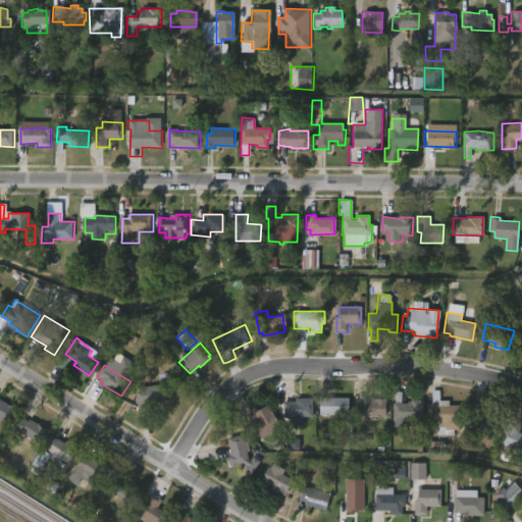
[(144,404),(140,404),(138,387),(161,383),(164,401),(144,404)]
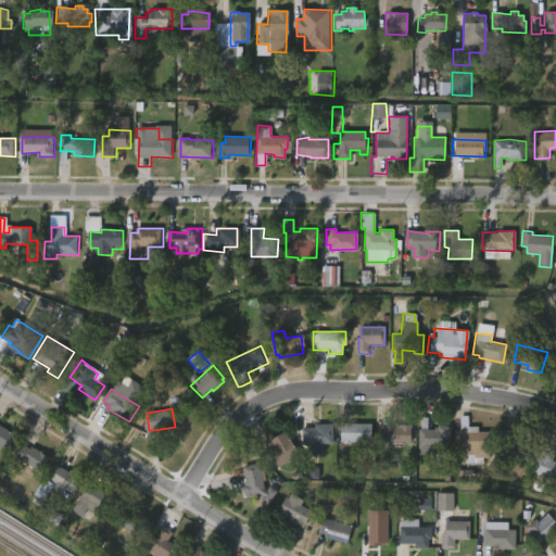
[(470,425),(470,427),(480,427),(480,432),(492,432),(492,458),(485,458),(485,464),(467,464),(467,454),(460,454),(460,444),(456,444),(456,430),(463,428),(463,416),(470,416),(470,425)]
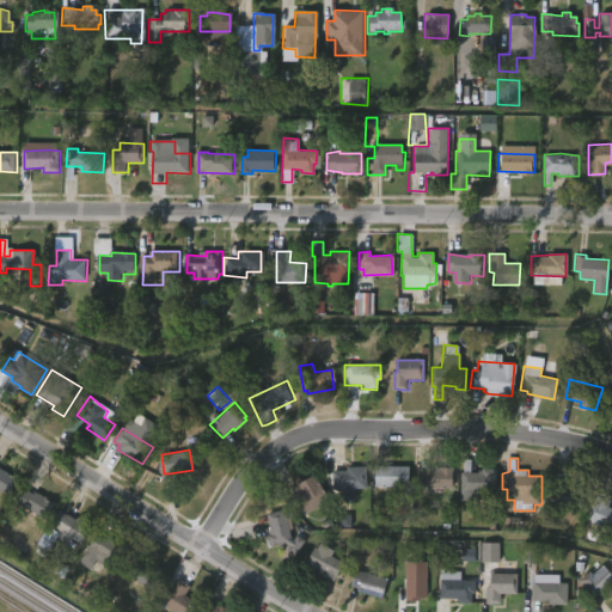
[(473,467),(473,473),(482,473),(482,471),(484,471),(484,470),(499,470),(499,495),(490,495),(490,502),(485,502),(485,512),(477,512),(477,501),(463,500),(464,472),(466,472),(466,459),(473,459),(473,467)]
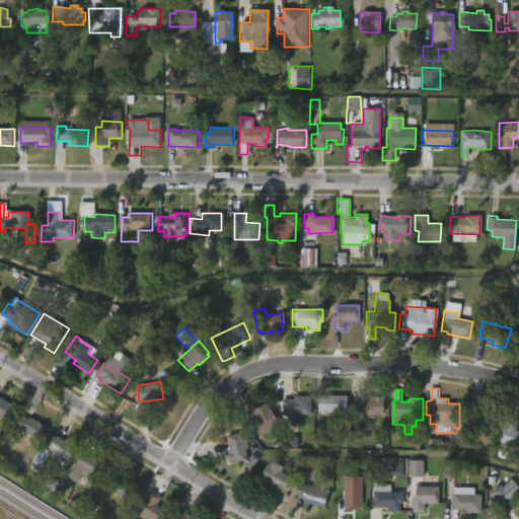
[(345,395),(345,412),(327,412),(327,417),(318,417),(318,412),(315,412),(316,394),(345,395)]
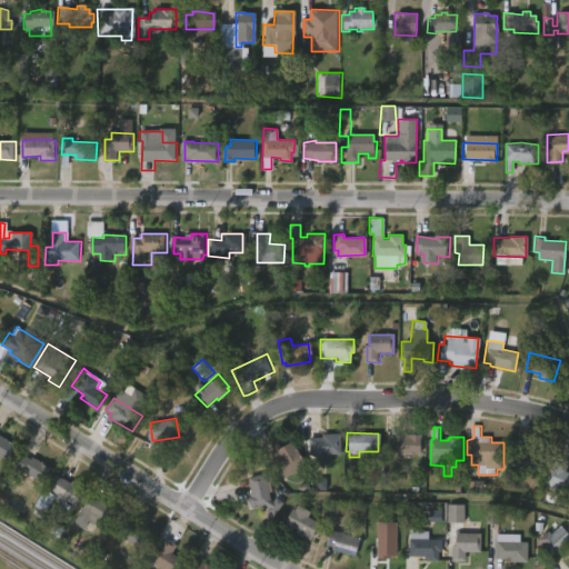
[(318,456),(307,456),(307,438),(321,438),(321,433),(339,433),(339,456),(318,456)]
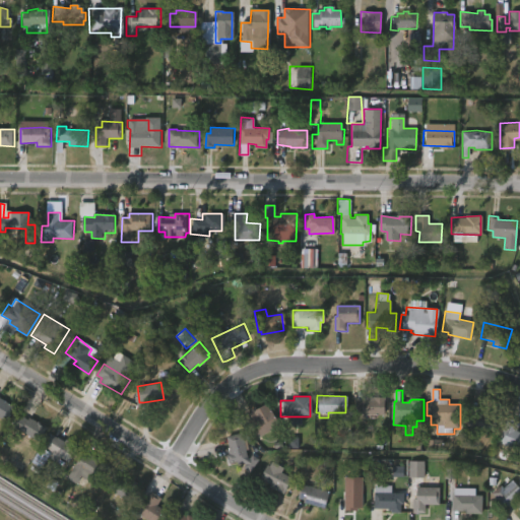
[(0,397),(17,408),(8,423),(0,417),(0,397)]
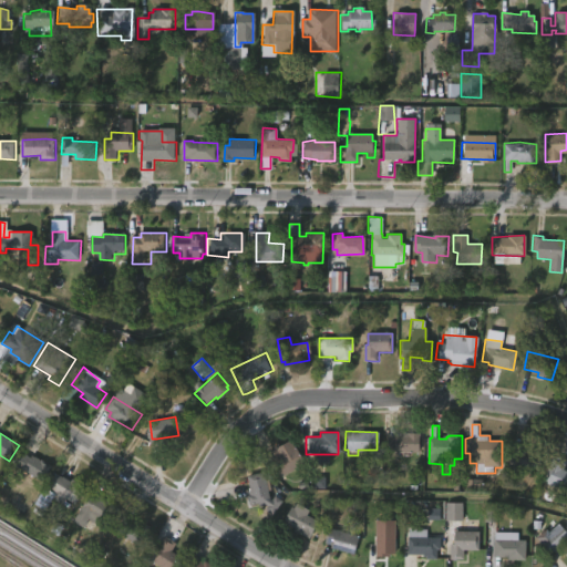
[(419,433),(419,452),(385,451),(387,435),(393,435),(393,434),(399,434),(399,433),(419,433)]
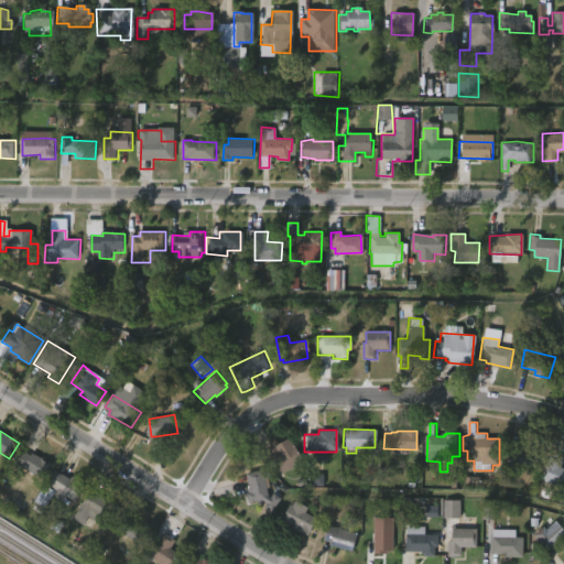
[(292,444),(302,462),(281,475),(278,470),(270,475),(258,455),(275,445),(280,452),(292,444)]
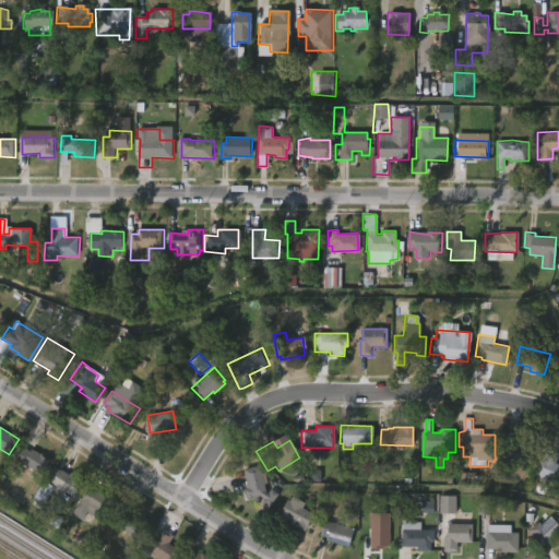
[(521,443),(538,448),(534,466),(502,460),(506,443),(520,447),(521,443)]
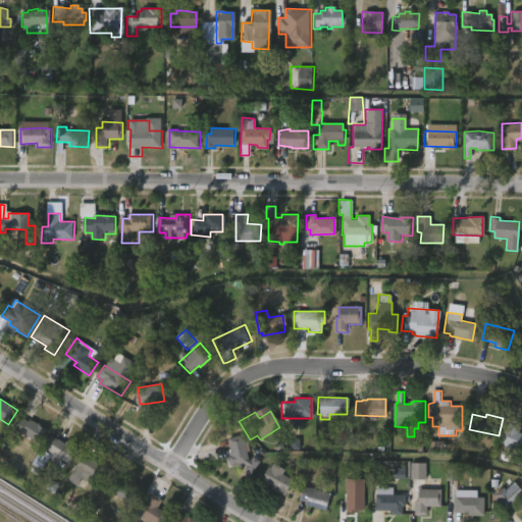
[(17,415),(25,420),(28,417),(46,427),(36,446),(18,436),(20,434),(10,428),(17,415)]
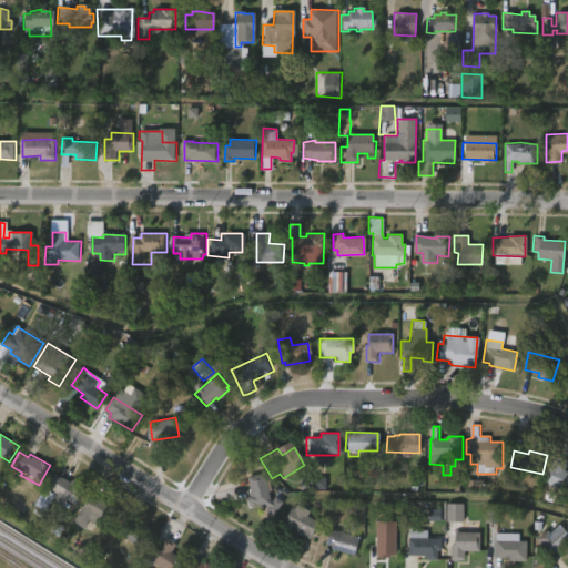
[(567,472),(567,493),(543,480),(554,456),(567,462),(564,469),(567,472)]
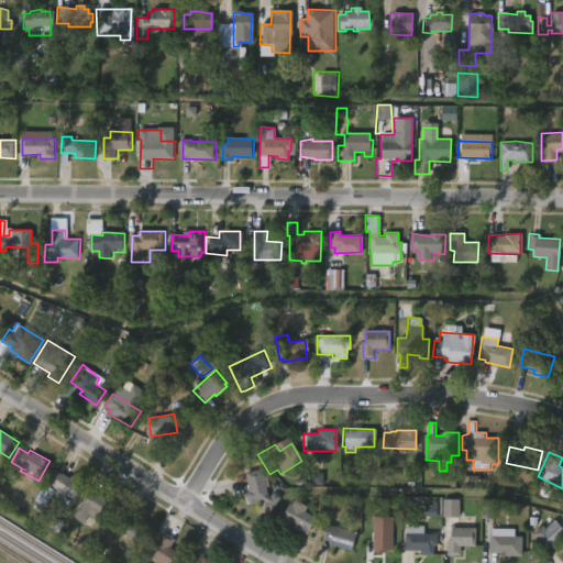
[(267,495),(268,496),(272,493),(279,498),(269,511),(262,506),(264,504),(263,501),(256,504),(255,500),(246,503),(244,493),(245,492),(245,488),(247,487),(243,473),(261,468),(267,495)]
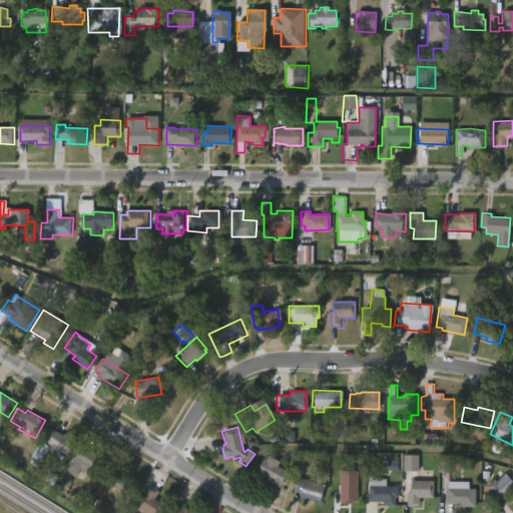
[(52,431),(61,435),(62,434),(76,442),(67,458),(58,452),(55,457),(45,451),(39,462),(35,460),(34,463),(27,458),(48,428),(52,431)]
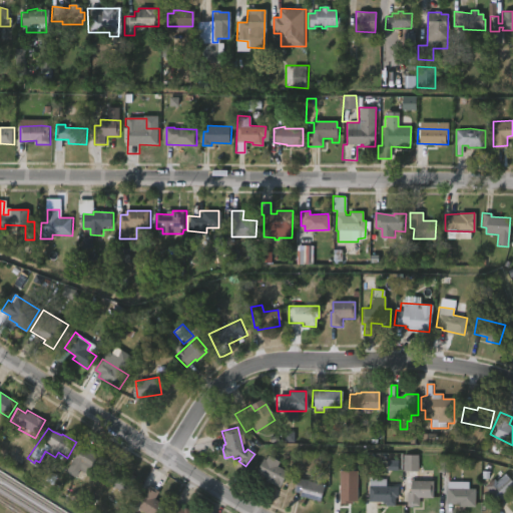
[(106,460),(95,478),(79,468),(68,485),(60,479),(81,445),(106,460)]
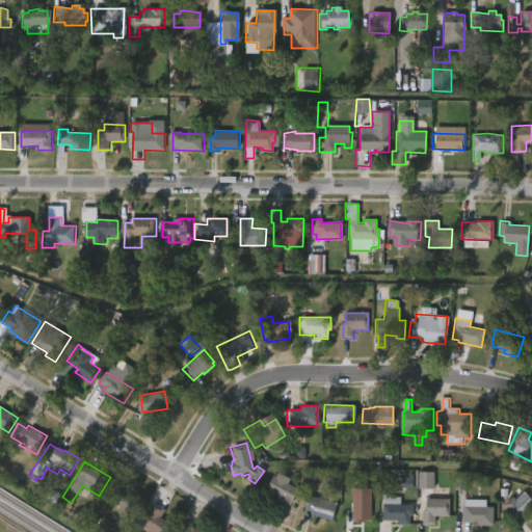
[(433,491),(434,473),(419,472),(418,490),(433,491)]
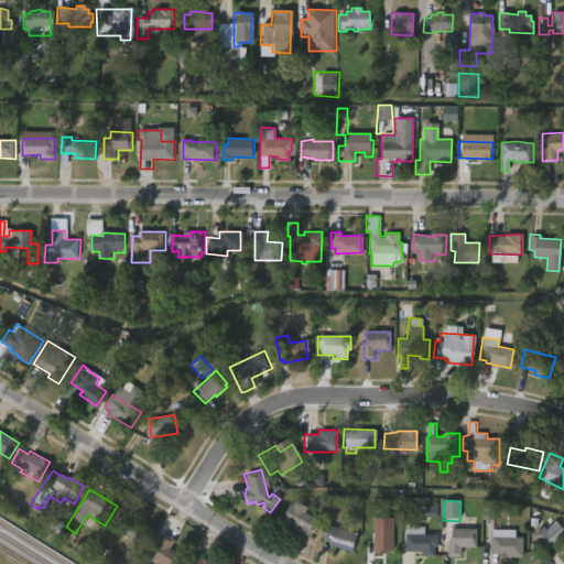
[(297,501),(310,509),(307,513),(320,520),(310,538),(294,529),(295,527),(284,520),(293,505),(295,507),(297,501)]
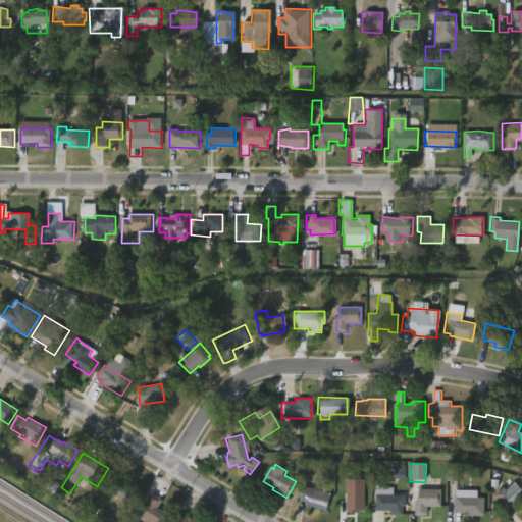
[(144,488),(129,507),(102,486),(116,468),(144,488)]
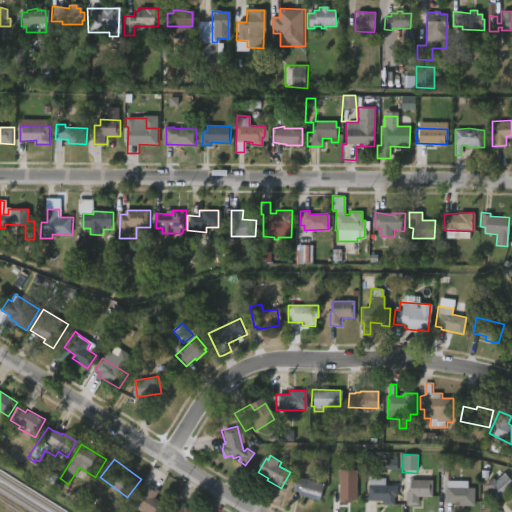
[(504,472),(511,481),(511,487),(501,498),(504,501),(496,508),(485,496),(490,492),(484,485),(493,477),(495,480),(504,472)]
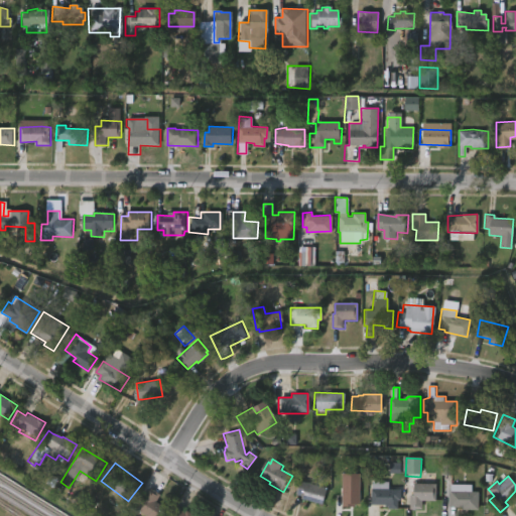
[(327,488),(321,504),(303,499),(304,497),(293,495),(298,480),(327,488)]
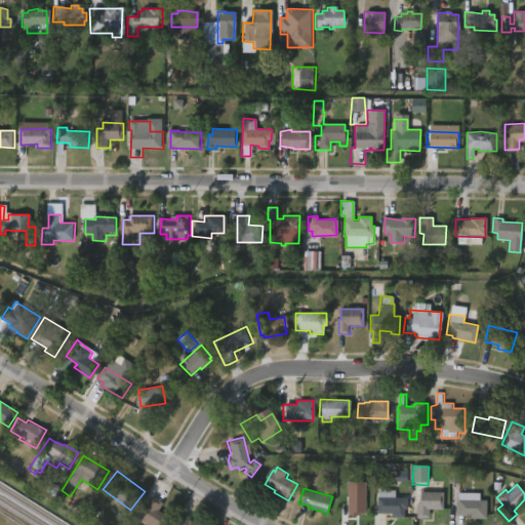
[(357,490),(356,499),(369,499),(368,517),(351,517),(351,515),(339,515),(339,494),(347,494),(347,489),(357,490)]
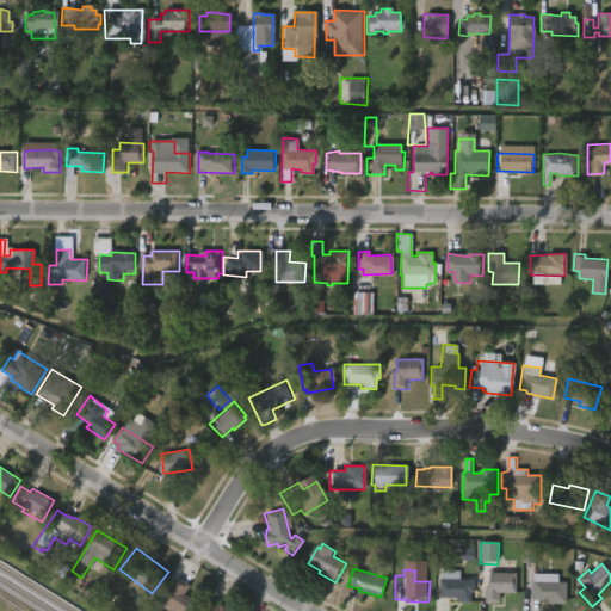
[(460,571),(458,579),(473,579),(473,592),(470,592),(470,602),(460,602),(460,600),(456,600),(456,597),(438,597),(438,571),(460,571)]
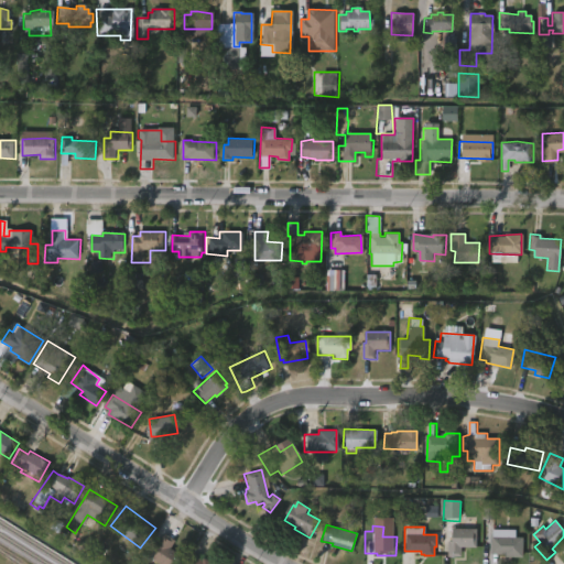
[(472,529),(470,539),(474,539),(474,546),(458,546),(458,557),(445,557),(445,540),(449,540),(451,529),(472,529)]
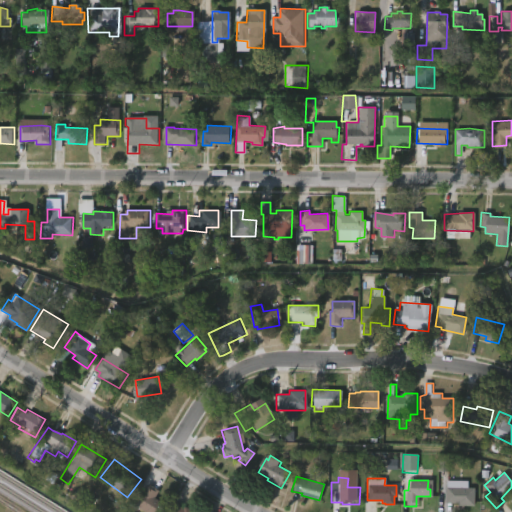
[(467,481),(467,488),(473,488),(473,506),(457,506),(457,503),(445,503),(446,480),(467,481)]
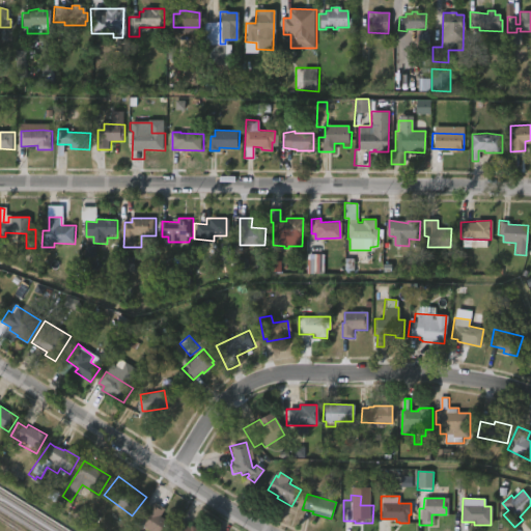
[(171,523),(166,530),(150,530),(138,523),(152,501),(164,508),(160,515),(171,523)]
